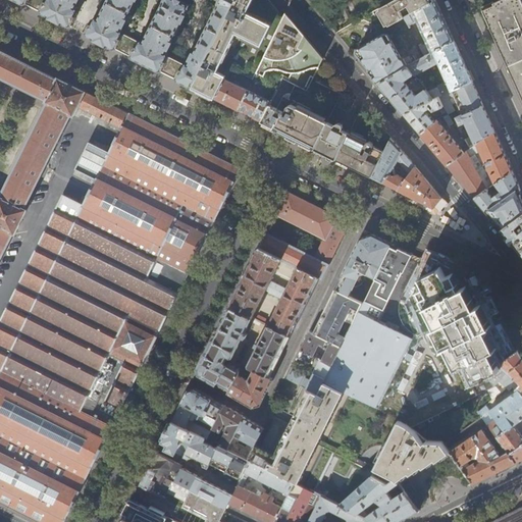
[(43,12),(72,28),(73,24),(79,11),(77,7),(75,6),(77,3),(79,0),(17,0),(27,4),(31,6),(41,11),(43,12)]
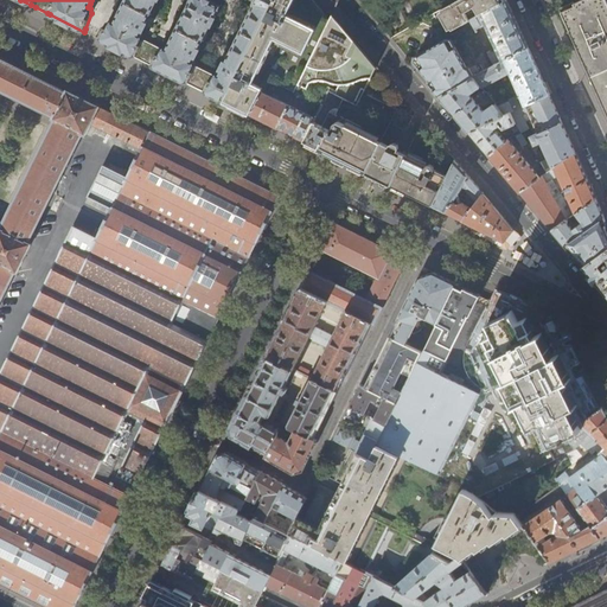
[(223,101),(273,0),(256,0),(227,61),(222,70),(221,74),(217,71),(213,74),(197,66),(196,62),(193,61),(196,56),(197,57),(200,49),(199,48),(211,25),(212,25),(216,16),(221,5),(209,0),(192,0),(190,4),(185,12),(185,13),(173,34),(168,43),(168,44),(167,48),(165,46),(160,48),(144,39),(142,36),(140,33),(141,30),(142,30),(146,21),(146,20),(157,0),(125,0),(121,8),(121,7),(116,16),(117,17),(115,20),(112,19),(108,21),(100,37),(98,39),(112,45),(144,62),(174,76),(200,90),(218,98),(223,101)]
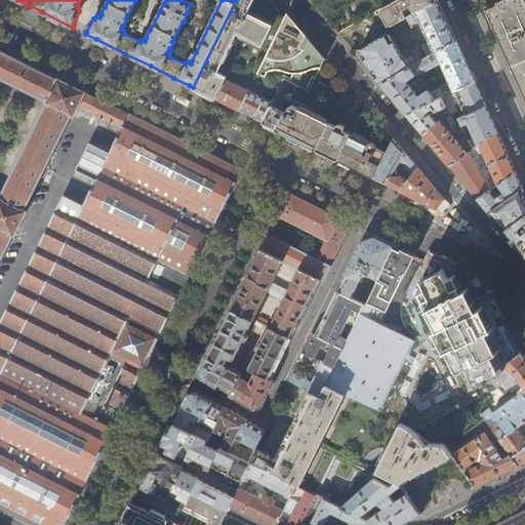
[(270,0),(236,0),(193,87),(202,92),(216,98),(226,79),(231,69),(255,79),(255,80),(255,81),(258,74),(286,18),(279,10),(270,0)]
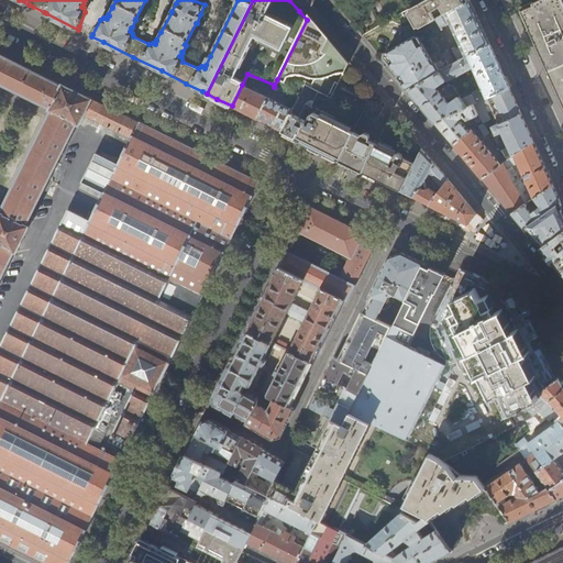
[(424,0),(410,9),(420,28),(435,19),(431,11),(441,7),(444,13),(466,1),(465,0),(424,0)]
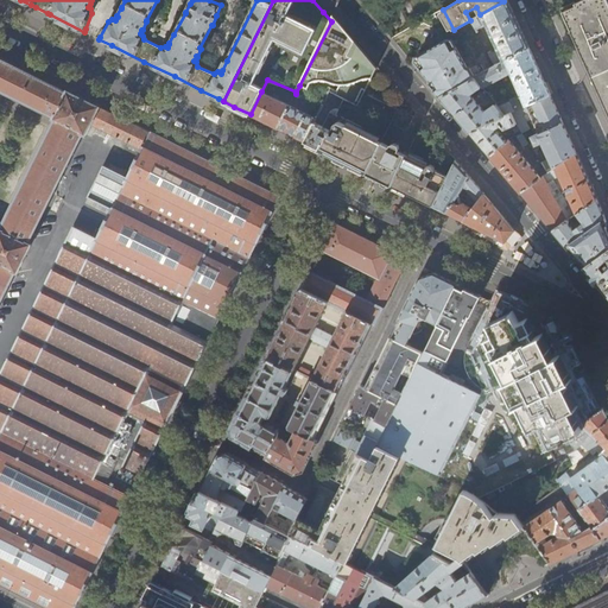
[(495,65),(529,46),(512,11),(507,0),(506,0),(504,1),(480,14),(472,20),(477,31),(487,26),(499,50),(489,55),(495,65)]
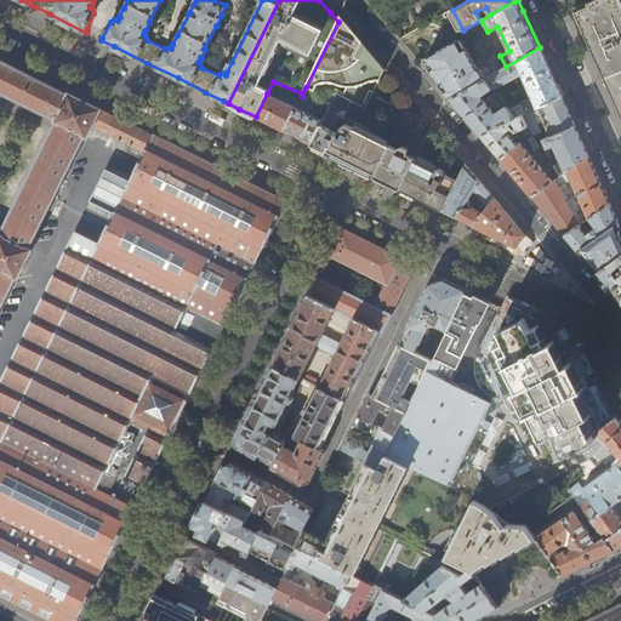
[(620,0),(598,0),(590,4),(591,6),(576,13),(581,24),(585,30),(586,33),(587,38),(605,77),(620,112),(620,0)]
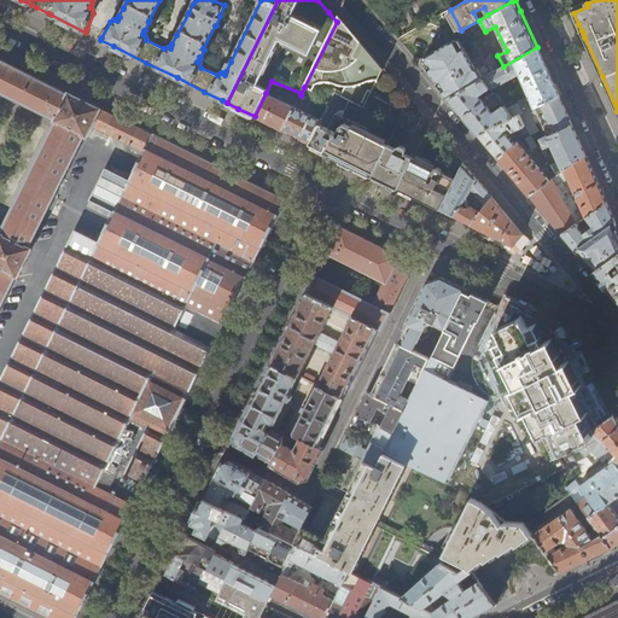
[(384,69),(339,16),(337,22),(304,87),(314,92),(318,86),(318,85),(319,85),(321,83),(322,82),(325,82),(326,82),(328,82),(331,83),(332,83),(333,83),(334,85),(334,83),(340,83),(340,85),(342,86),(343,86),(344,87),(347,87),(342,95),(350,99),(365,106),(371,94),(384,69)]
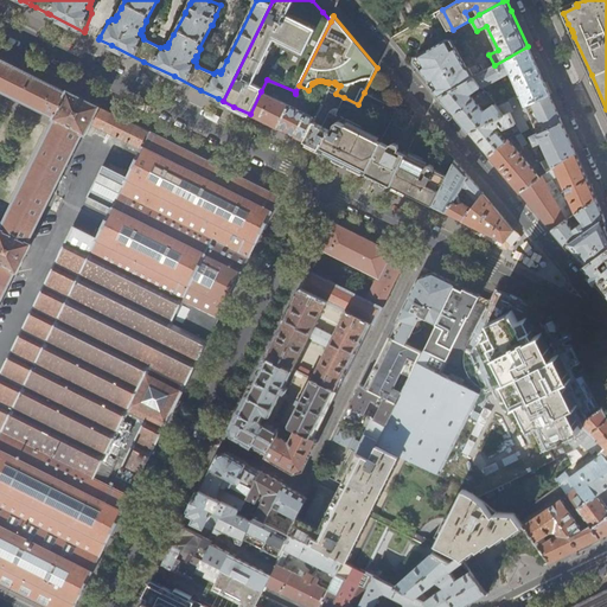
[(434,81),(442,95),(473,77),(475,76),(471,68),(466,65),(455,46),(452,49),(447,39),(417,55),(423,65),(420,69),(428,77),(432,82),(434,81)]
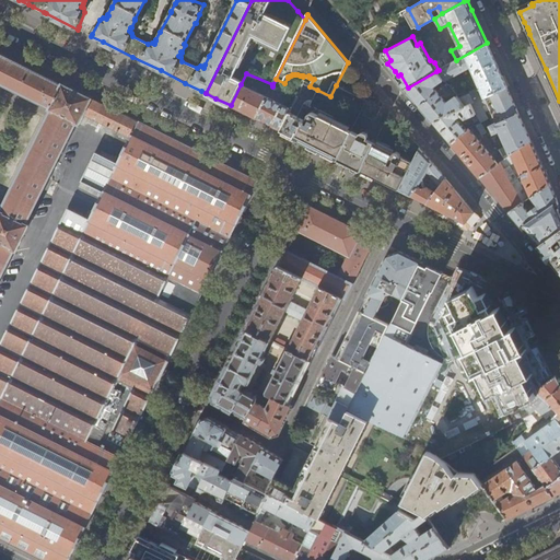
[(492,56),(487,43),(456,60),(439,70),(436,71),(444,80),(445,81),(471,67),(480,88),(469,92),(470,93),(459,98),(465,106),(470,104),(506,86),(492,56)]
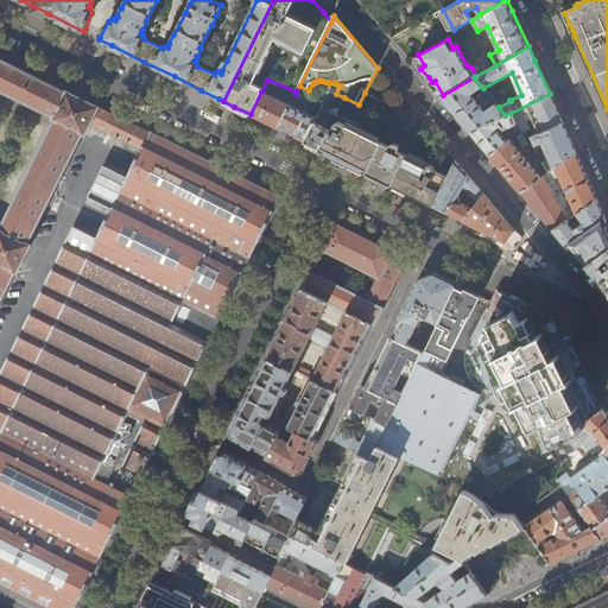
[(0,583),(49,607),(75,607),(100,559),(131,496),(107,485),(112,475),(113,476),(118,467),(115,466),(120,456),(126,458),(122,466),(141,475),(153,451),(163,432),(164,430),(187,386),(197,363),(208,342),(232,296),(197,278),(206,261),(228,272),(238,252),(251,258),(280,196),(150,131),(126,119),(103,108),(68,90),(68,92),(0,58),(0,583)]
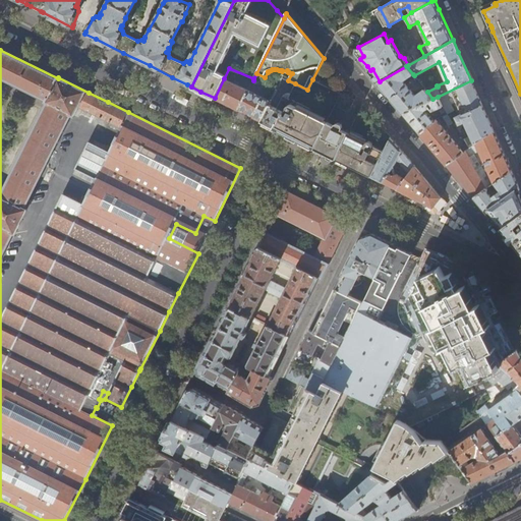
[(413,74),(406,66),(380,81),(378,82),(394,102),(403,112),(404,112),(432,99),(427,92),(425,90),(416,97),(410,90),(413,87),(412,84),(411,84),(409,82),(407,85),(403,80),(413,74)]
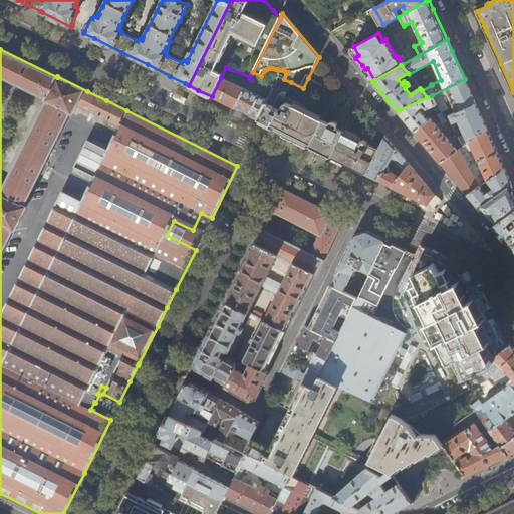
[(257,119),(265,102),(266,100),(248,90),(249,88),(246,87),(245,89),(234,84),(235,82),(231,80),(230,82),(221,77),(212,96),(222,102),(246,114),(257,119)]
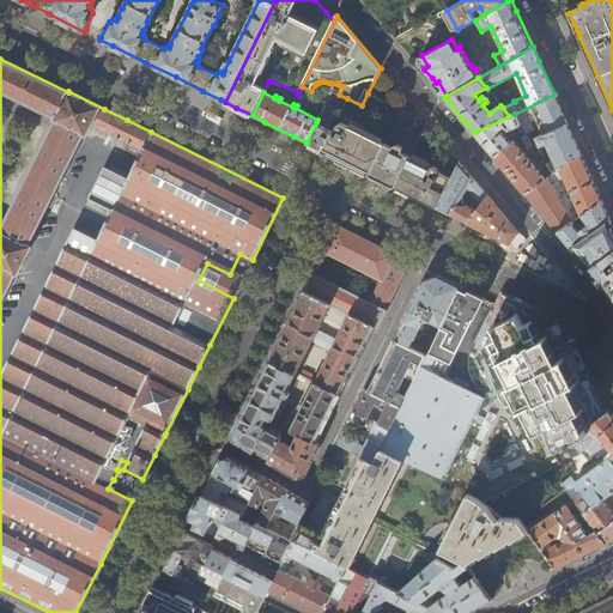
[(316,122),(307,143),(326,152),(358,168),(370,174),(386,144),(395,125),(404,109),(368,93),(362,105),(347,98),(341,110),(339,109),(338,109),(337,109),(335,110),(334,110),(334,111),(326,127),(316,122)]
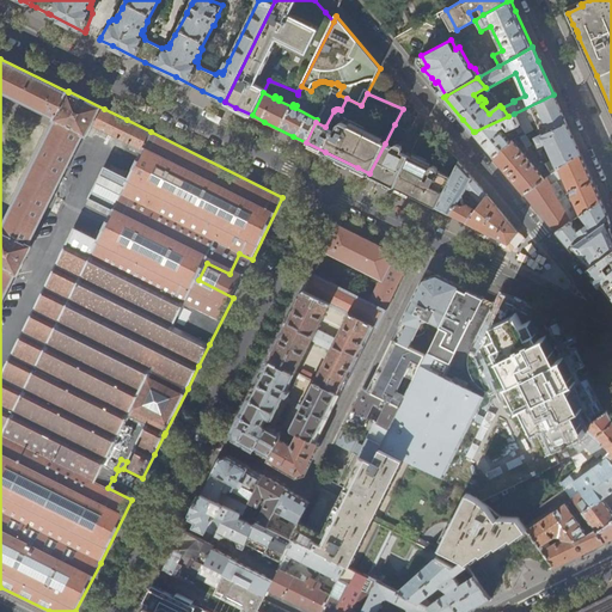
[(554,95),(514,114),(520,126),(522,130),(524,132),(525,134),(532,130),(526,116),(532,112),(542,132),(538,133),(542,141),(545,140),(558,170),(580,154),(577,147),(556,101),(554,95)]
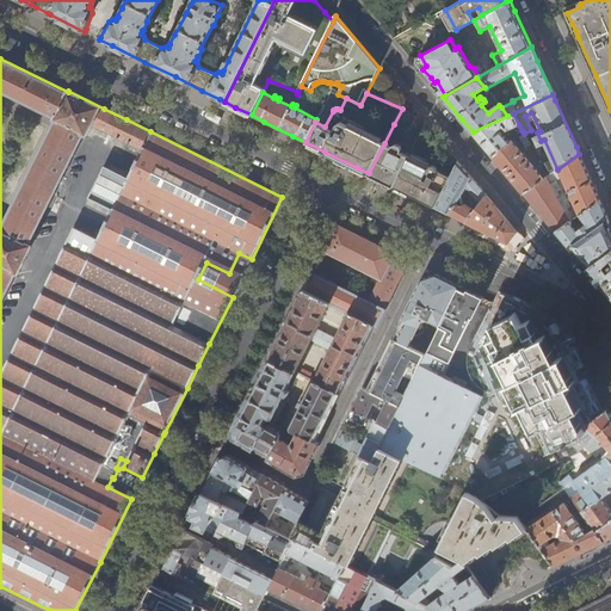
[(402,109),(394,124),(409,131),(417,116),(412,113),(402,109)]
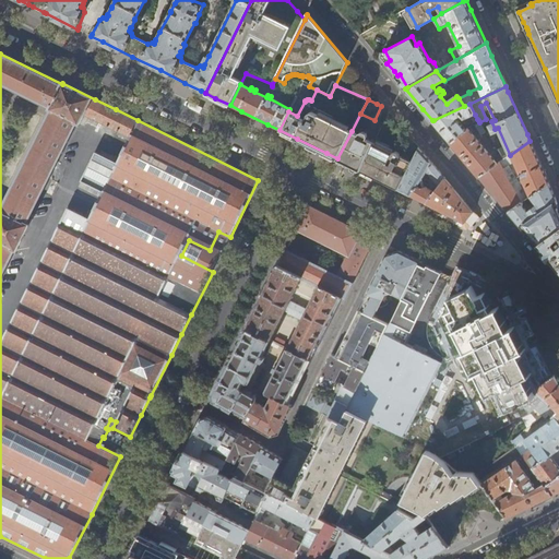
[(470,104),(464,106),(433,120),(432,120),(439,129),(451,142),(466,130),(456,118),(462,116),(464,119),(472,116),(475,121),(477,119),(475,115),(470,104)]
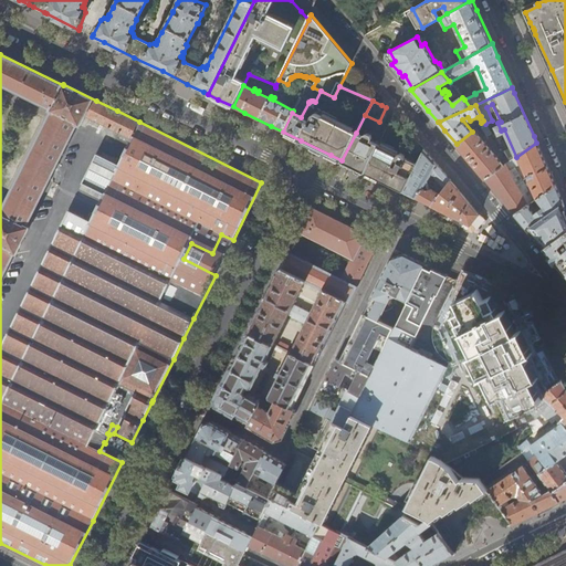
[(490,130),(485,124),(484,122),(480,126),(485,134),(490,130)]
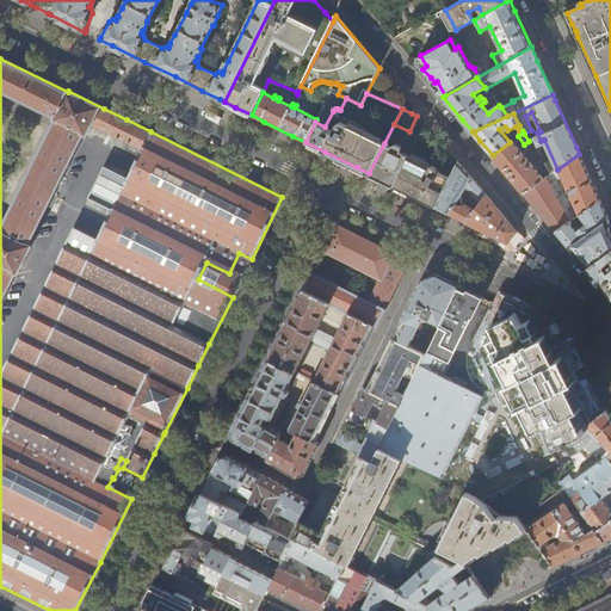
[(419,134),(408,155),(394,186),(411,195),(436,207),(451,176),(440,171),(449,154),(444,148),(425,139),(426,136),(419,134)]
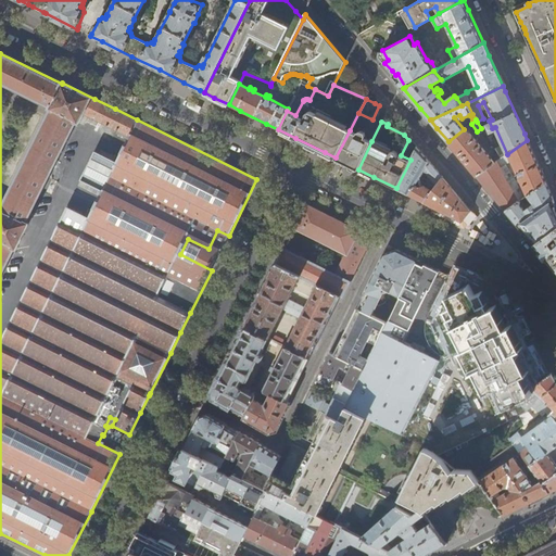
[(464,129),(449,141),(462,158),(477,176),(501,159),(497,153),(494,155),(493,160),(480,144),(482,142),(480,139),(478,141),(466,128),(464,129)]
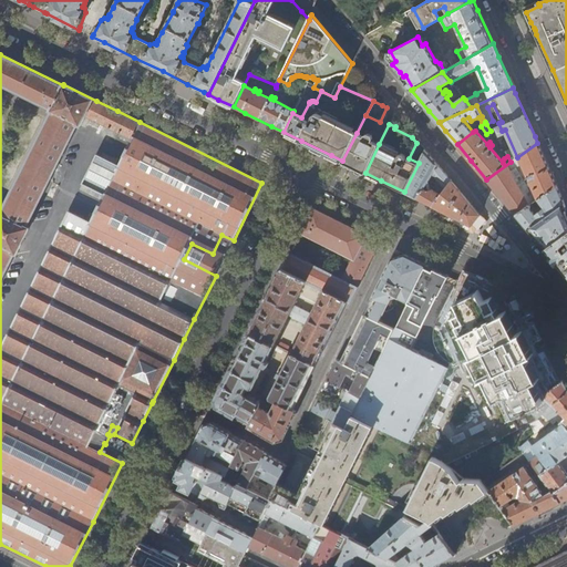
[(357,133),(342,161),(354,167),(366,173),(379,144),(374,142),(373,134),(369,133),(367,134),(366,137),(357,133)]
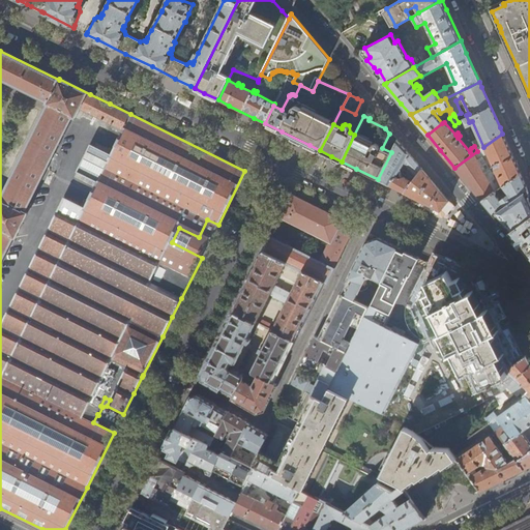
[(512,154),(502,134),(483,147),(477,151),(454,168),(474,190),(481,200),(521,174),(512,154)]
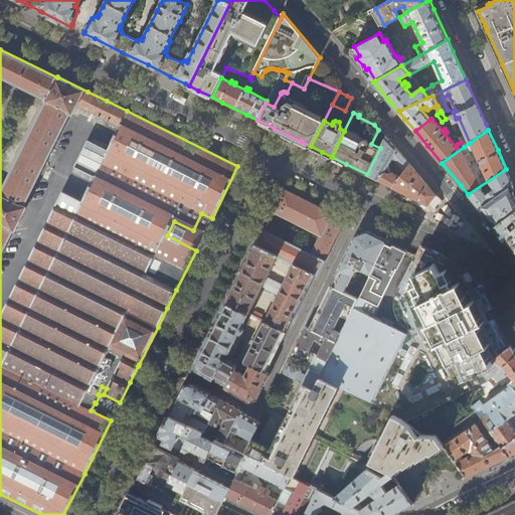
[(380,148),(367,174),(396,189),(404,193),(427,204),(436,194),(431,188),(419,176),(397,149),(386,136),(380,148)]
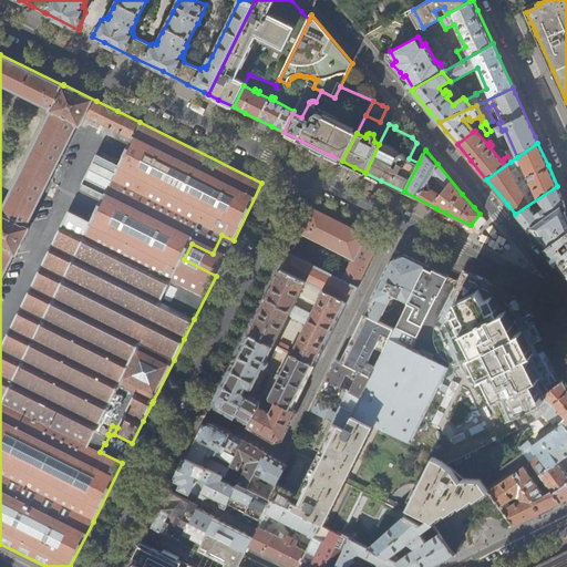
[(562,205),(565,203),(562,194),(557,186),(515,214),(522,222),(527,228),(562,205)]
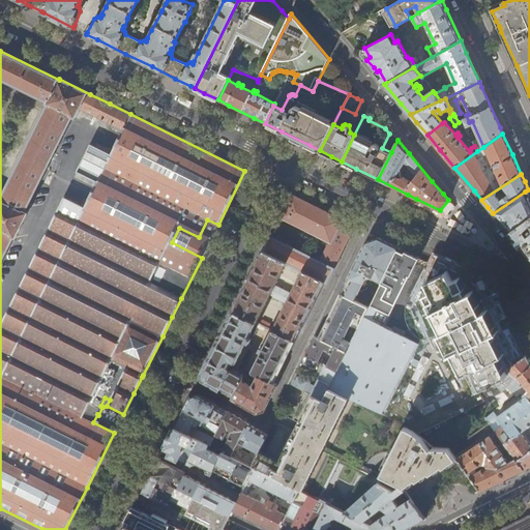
[(509,233),(529,217),(529,202),(529,201),(525,192),(493,213),(501,223),(509,233)]
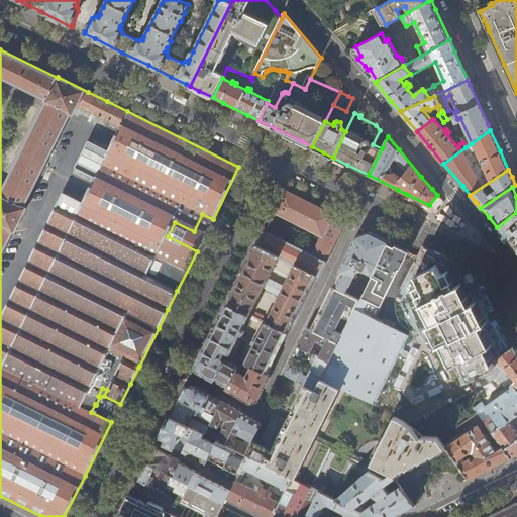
[(263,233),(256,244),(280,255),(283,257),(292,262),(294,263),(316,274),(319,276),(331,251),(342,229),(346,220),(321,207),(299,196),(285,189),(276,206),(274,211),(323,236),(313,255),(264,231),(263,233)]
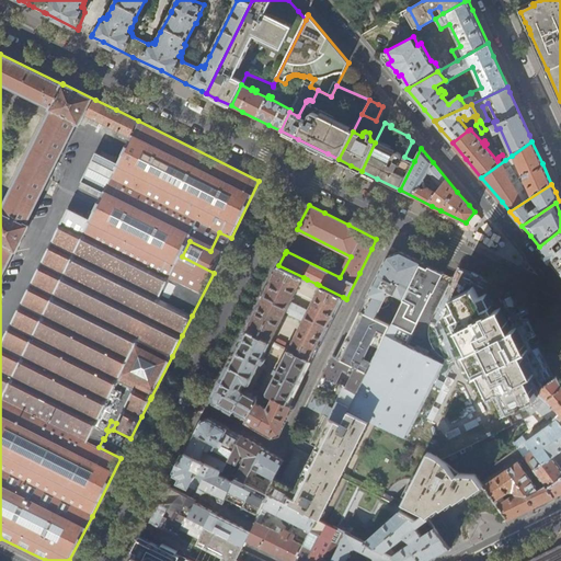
[(465,227),(466,222),(441,210),(438,214),(465,227)]
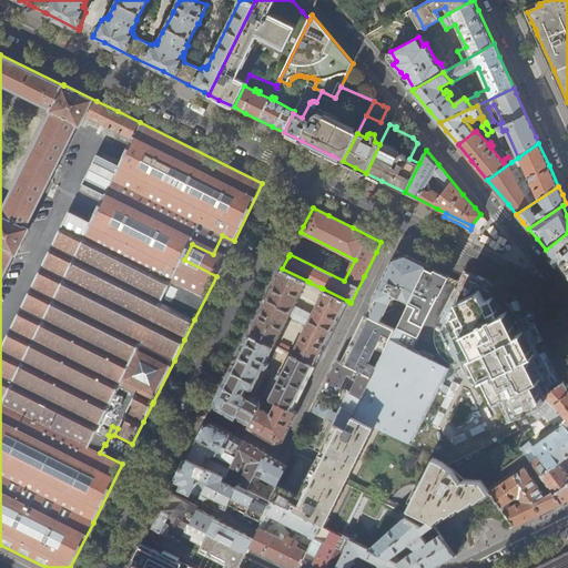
[(567,233),(546,250),(560,266),(567,275),(567,233)]
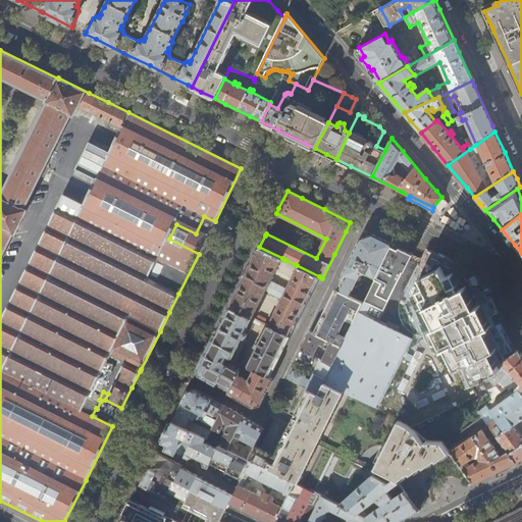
[(372,233),(360,239),(359,242),(336,289),(350,295),(360,273),(363,273),(364,272),(375,278),(393,244),(375,236),(372,233)]
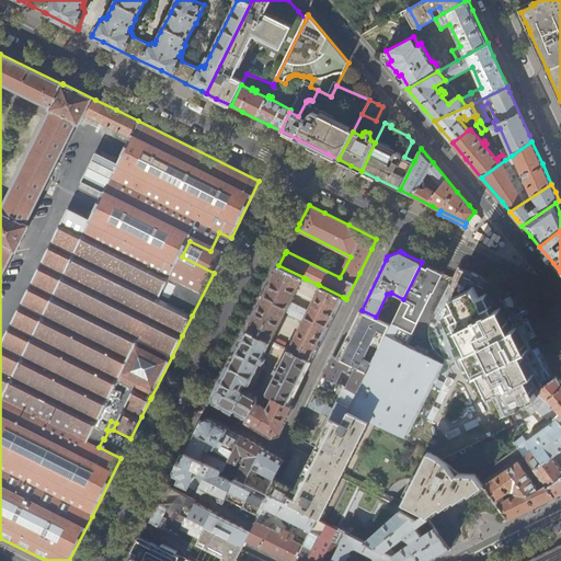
[(427,265),(422,262),(403,299),(390,324),(367,371),(347,410),(369,422),(404,439),(405,438),(443,364),(404,345),(432,290),(433,290),(441,275),(443,272),(437,270),(427,265)]
